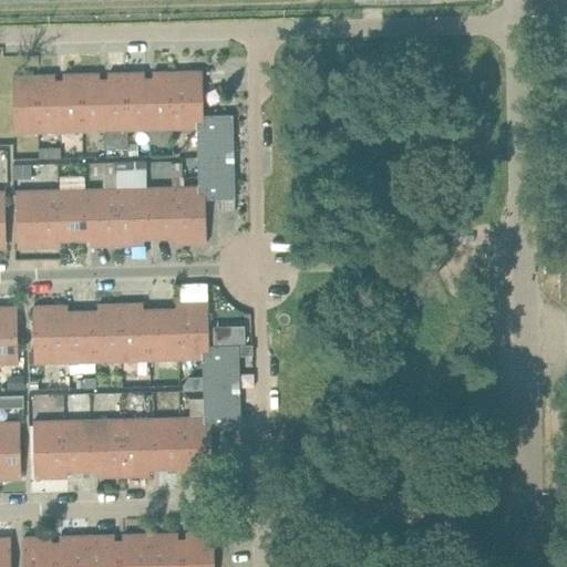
[(204,114),(203,70),(177,71),(179,127),(196,126),(200,126),(199,114),(204,114)]
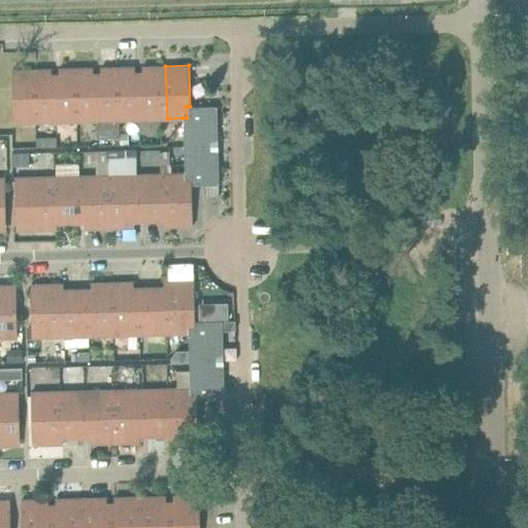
[(138,71),(139,87),(140,119),(167,119),(165,66),(142,66),(142,71),(138,71)]
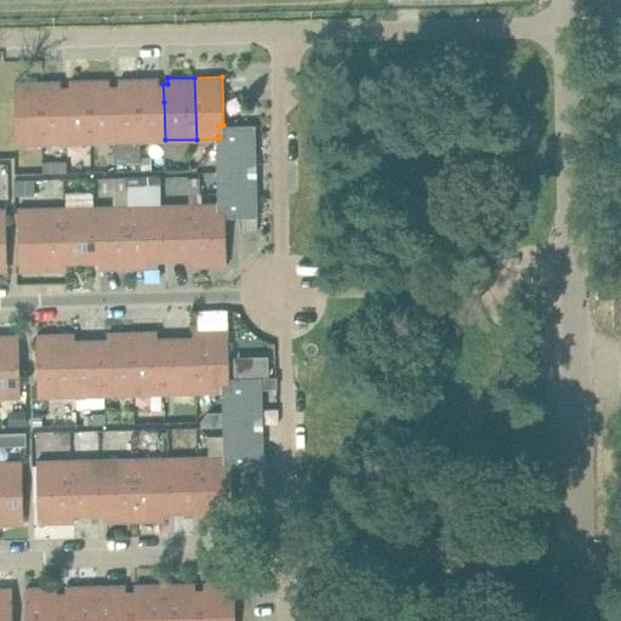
[(119,85),(114,85),(115,142),(117,161),(141,161),(141,141),(138,79),(119,79),(119,85)]
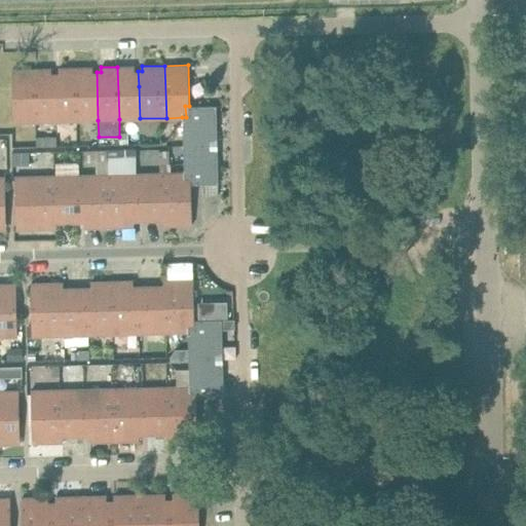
[(139,86),(138,71),(135,71),(135,67),(117,67),(119,119),(140,118),(139,86)]
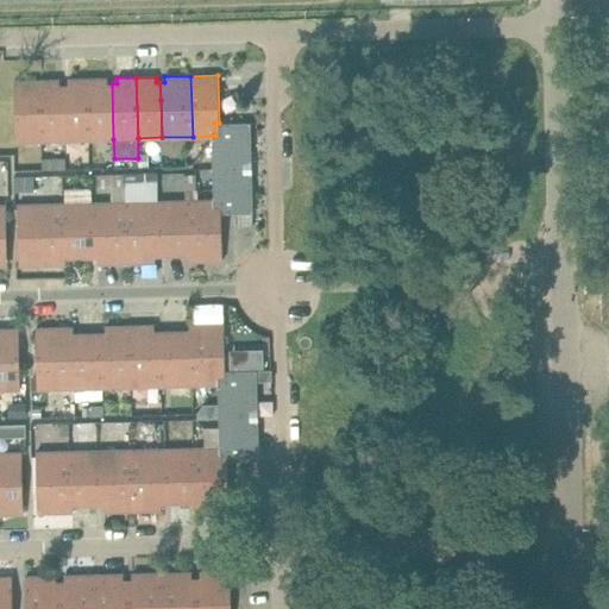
[(68,79),(68,85),(63,85),(66,140),(89,139),(88,79),(68,79)]
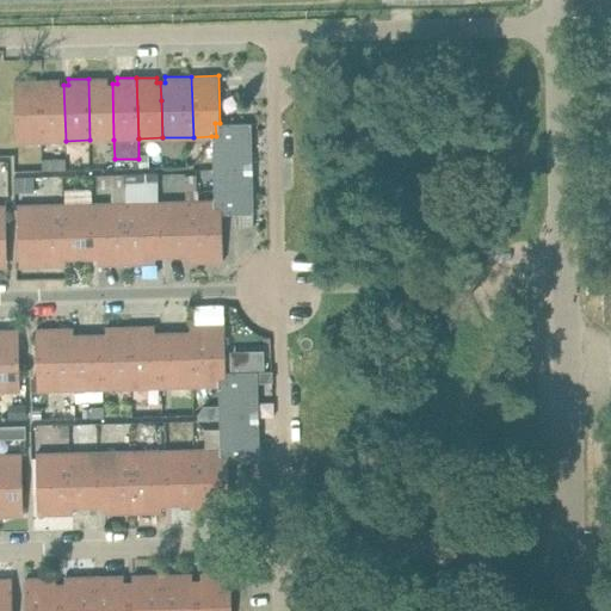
[(113,140),(112,84),(107,84),(107,79),(88,79),(90,140),(113,140)]
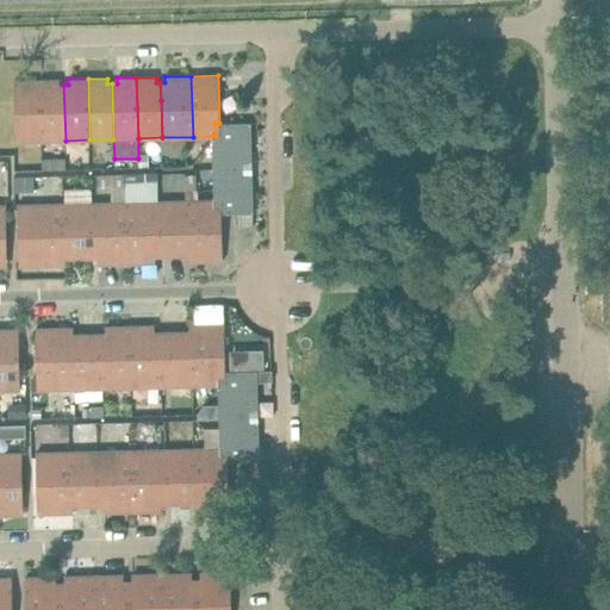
[(38,141),(37,80),(13,81),(16,142),(38,141)]
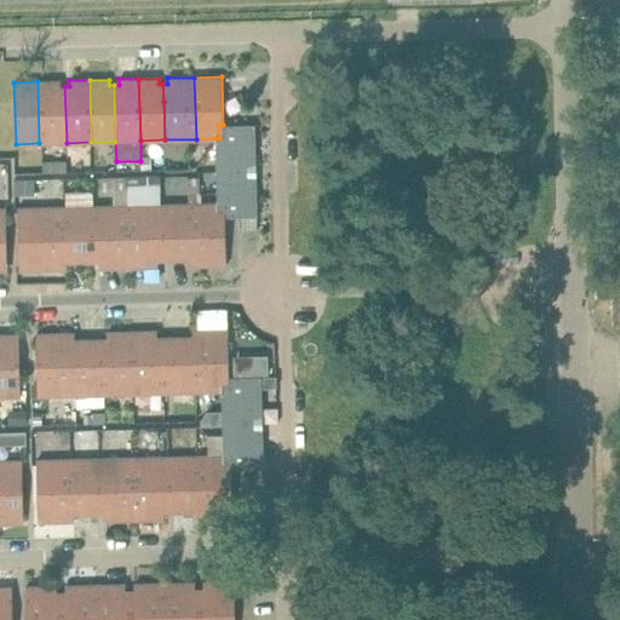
[(67,143),(64,86),(61,86),(61,81),(38,81),(39,143),(67,143)]
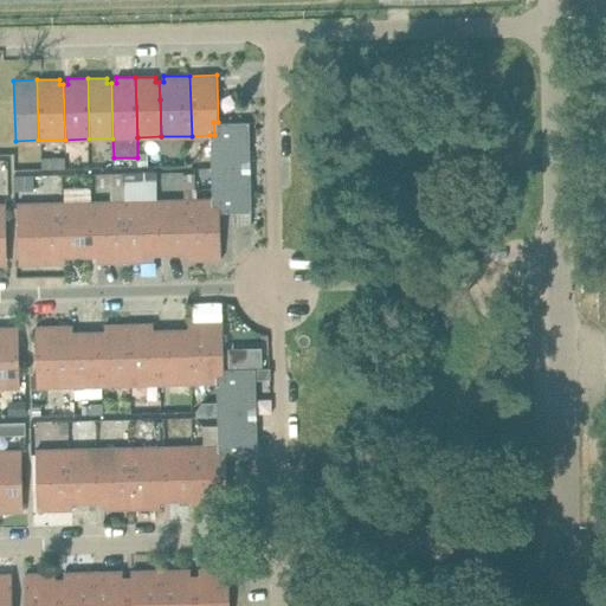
[(243,167),(243,162),(250,162),(250,121),(218,122),(213,122),(214,135),(210,135),(211,168),(243,167)]
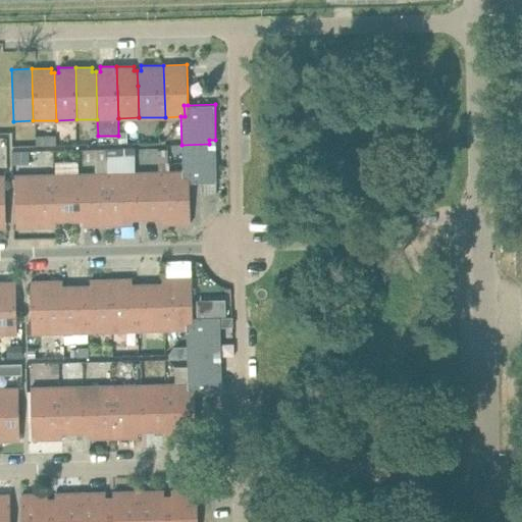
[(209,147),(209,144),(181,145),(183,170),(186,170),(186,183),(190,183),(216,181),(216,147),(209,147)]
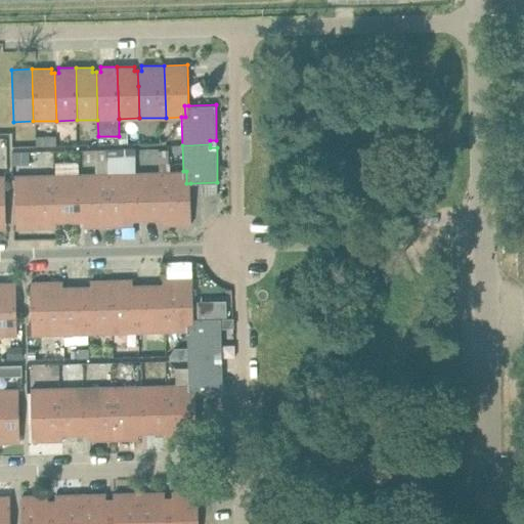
[(160,150),(158,150),(159,172),(131,172),(133,225),(133,219),(161,219),(162,224),(160,150)]
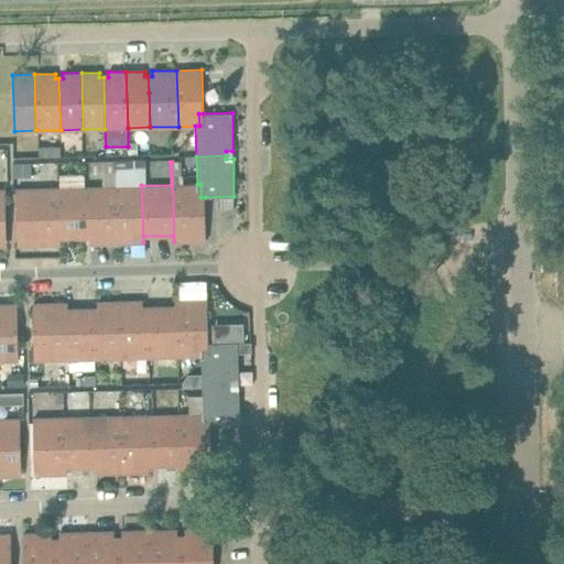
[(184,184),(183,176),(182,176),(181,162),(172,162),(174,241),(206,241),(205,197),(201,197),(201,184),(197,184),(184,184)]
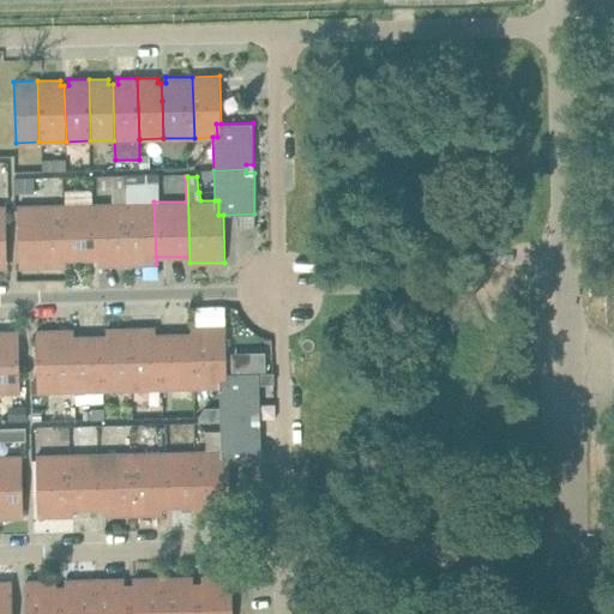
[(154,182),(120,184),(120,203),(121,265),(156,264),(154,202),(154,182)]
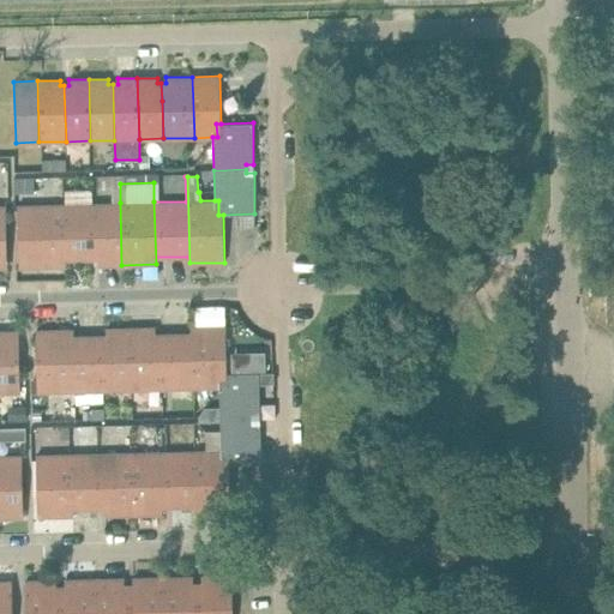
[(88,259),(98,259),(98,265),(121,265),(120,203),(85,204),(88,259)]
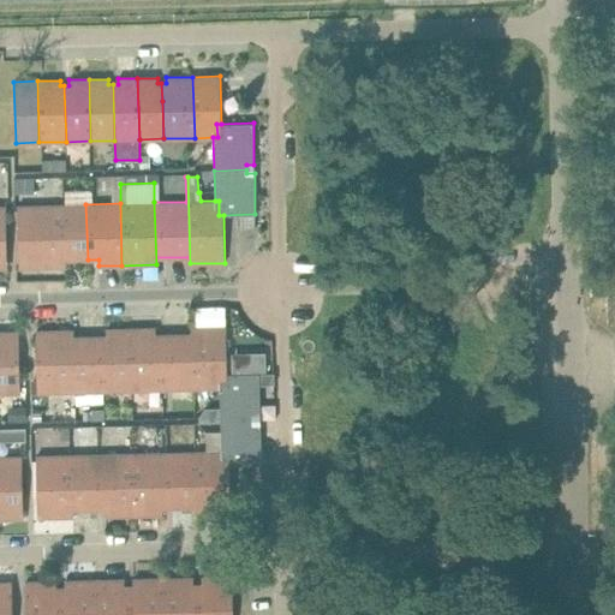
[(53,267),(66,267),(66,260),(88,260),(85,204),(52,206),(53,267)]
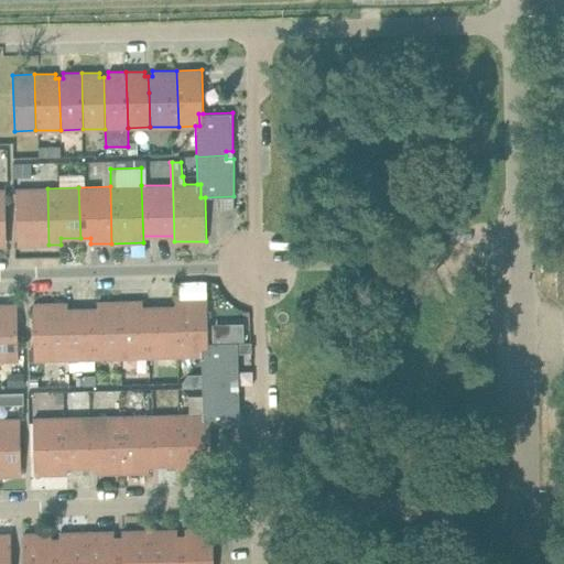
[(49,245),(47,188),(17,188),(18,246),(49,245)]
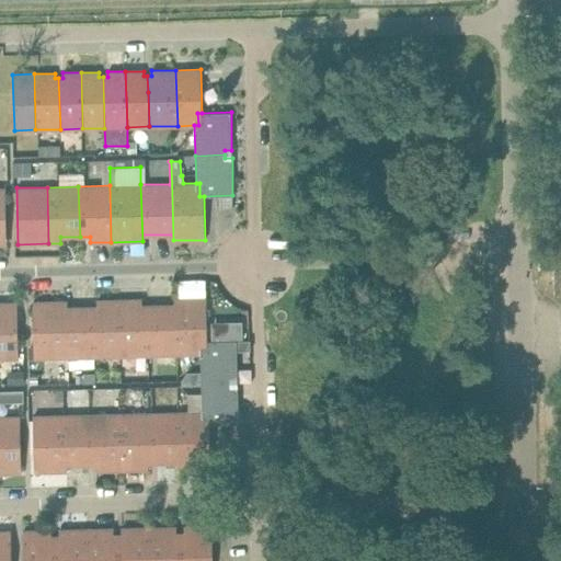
[(174,305),(150,306),(148,306),(149,355),(179,355),(178,298),(174,298),(174,305)]
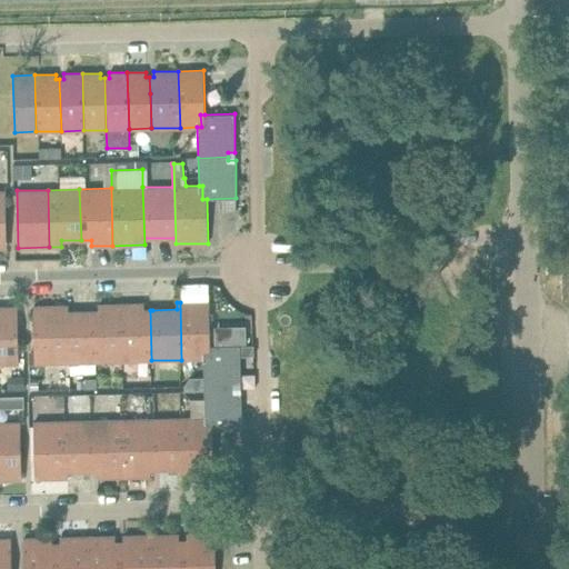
[(181,360),(203,359),(207,359),(207,346),(210,346),(209,302),(180,302),(181,360)]
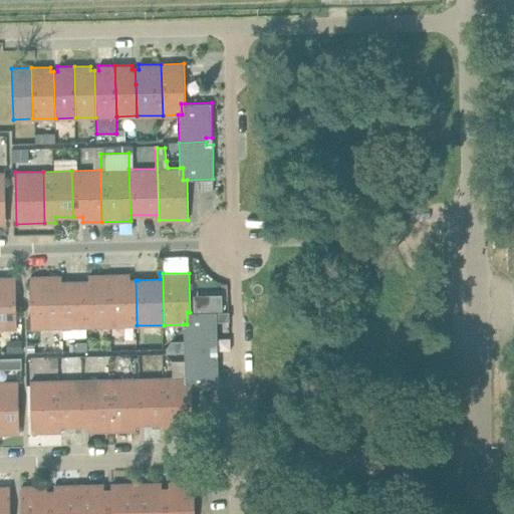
[(137,325),(136,280),(131,280),(130,274),(109,275),(110,326),(137,325)]
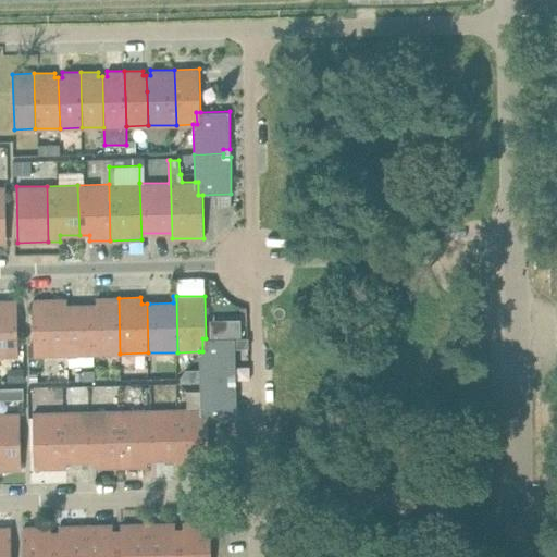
[(96,298),(97,305),(90,305),(91,354),(120,354),(119,298),(96,298)]
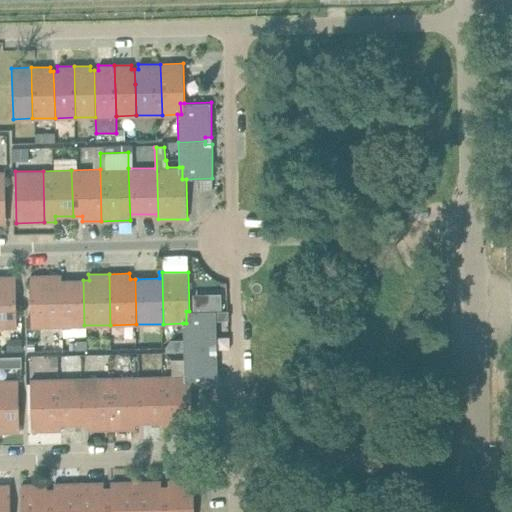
[(31,327),(57,326),(56,275),(30,276),(31,327)]
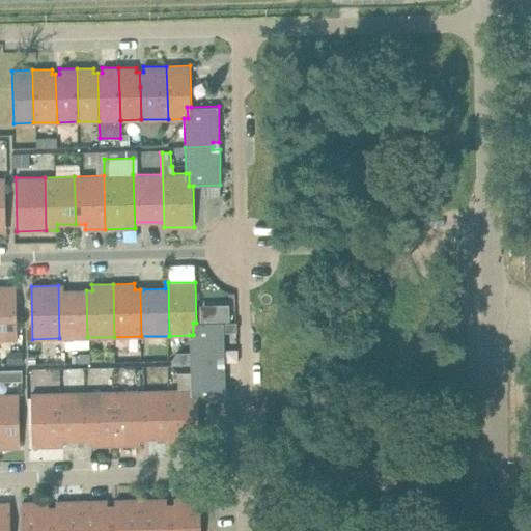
[(87,337),(86,290),(63,290),(63,285),(58,285),(59,338),(87,337)]
